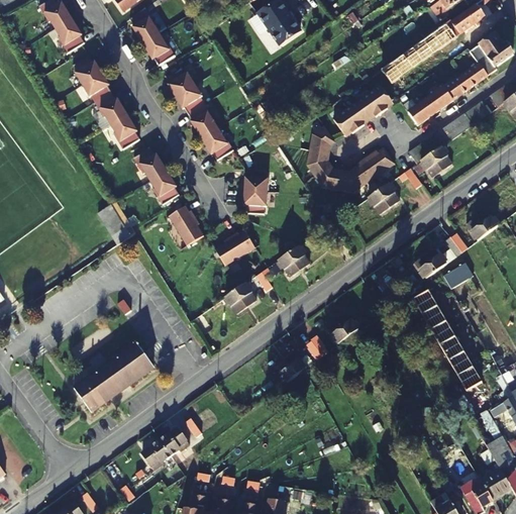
[(60,2),(59,0),(46,0),(39,5),(48,20),(49,19),(55,27),(72,17),(62,0),(60,2)]
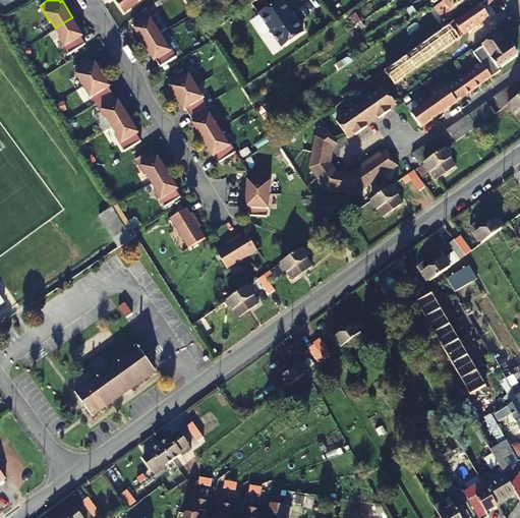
[(114,0),(121,10),(135,0),(114,0)]
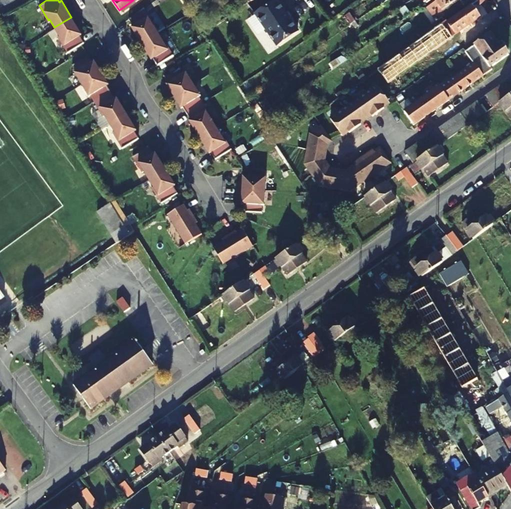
[(276,44),(297,29),(276,0),(272,0),(254,12),(276,44)]
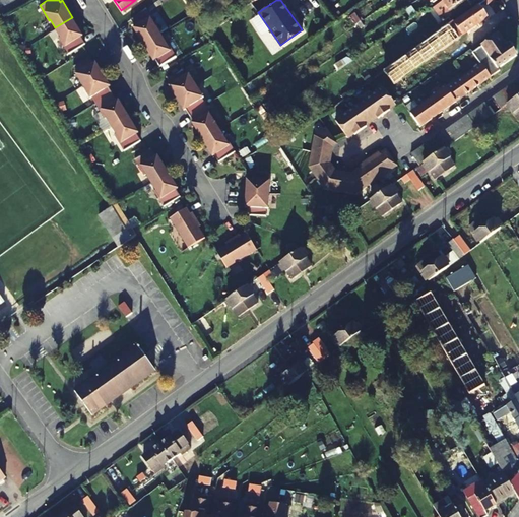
[(470,4),(467,0),(439,0),(432,6),(442,20),(447,16),(449,18),(470,4)]
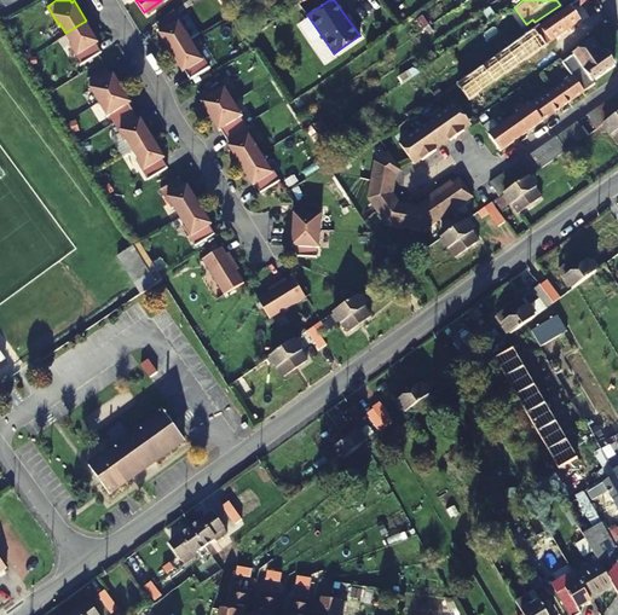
[(532,27),(543,42),(577,18),(569,6),(544,23),(542,21),(532,27)]
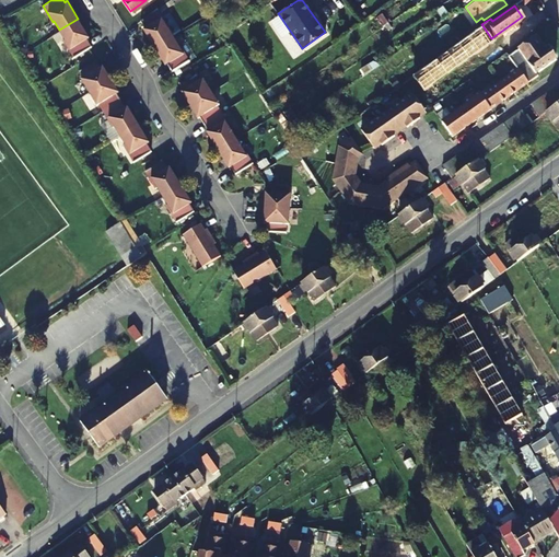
[(166,25),(155,8),(138,20),(143,27),(141,28),(152,46),(171,34),(165,26),(166,25)]
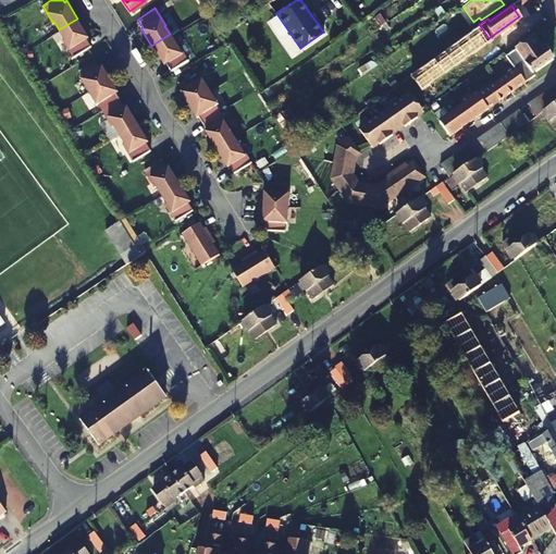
[(385,21),(379,12),(373,15),(380,25),(381,24),(385,21)]
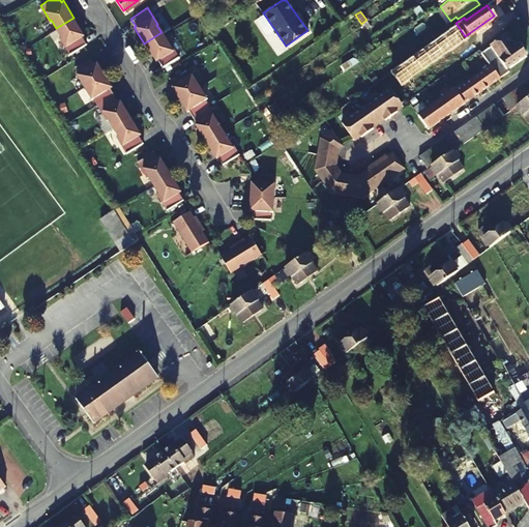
[(84,34),(74,18),(56,28),(61,36),(60,37),(69,53),(82,46),(86,42),(82,35),(84,34)]
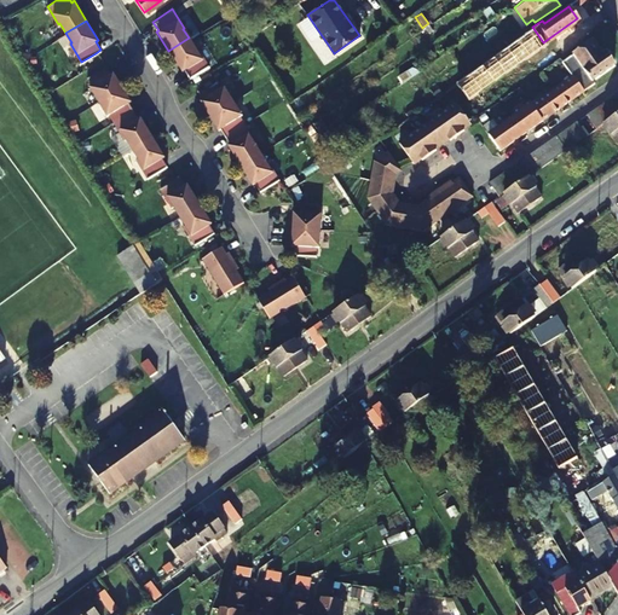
[(456,81),(467,98),(544,44),(543,42),(532,27),(525,33),(508,45),(456,81)]
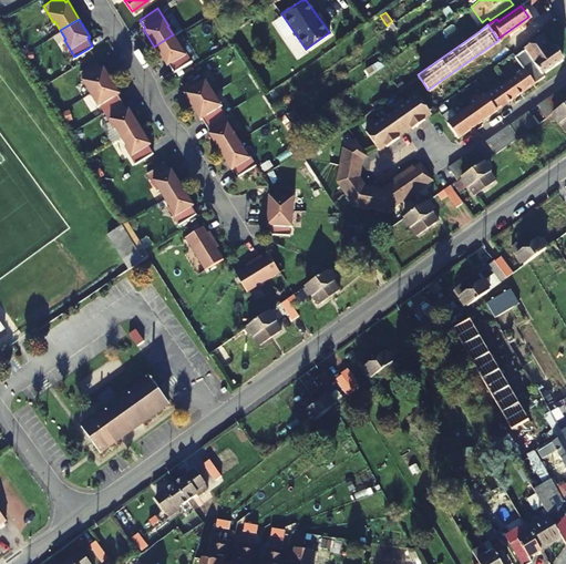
[(481,30),(476,24),(461,36),(465,41),(481,30)]
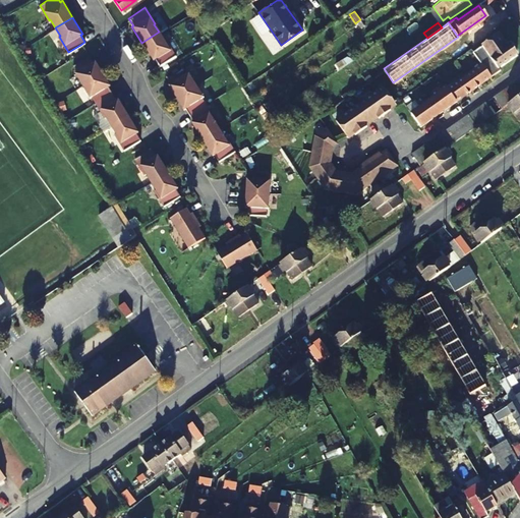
[(164,40),(159,32),(141,43),(153,59),(155,58),(159,65),(161,63),(175,54),(165,39),(164,40)]
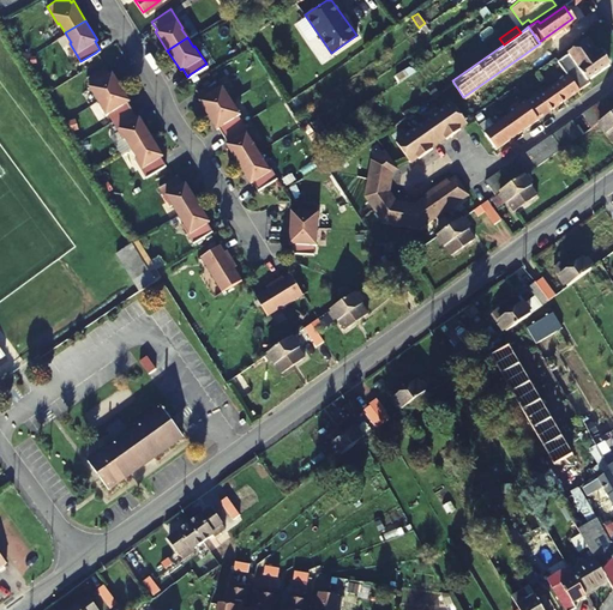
[(526,101),(484,131),(493,146),(588,82),(587,78),(608,64),(602,54),(601,54),(600,50),(596,53),(587,38),(586,40),(581,38),(577,41),(576,46),(556,60),(566,74),(527,103),(526,101)]
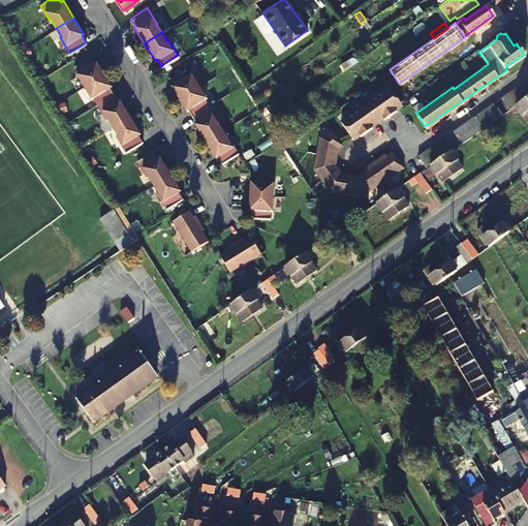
[(94,62),(91,56),(89,57),(74,65),(79,72),(76,73),(84,86),(104,73),(97,61),(94,62)]
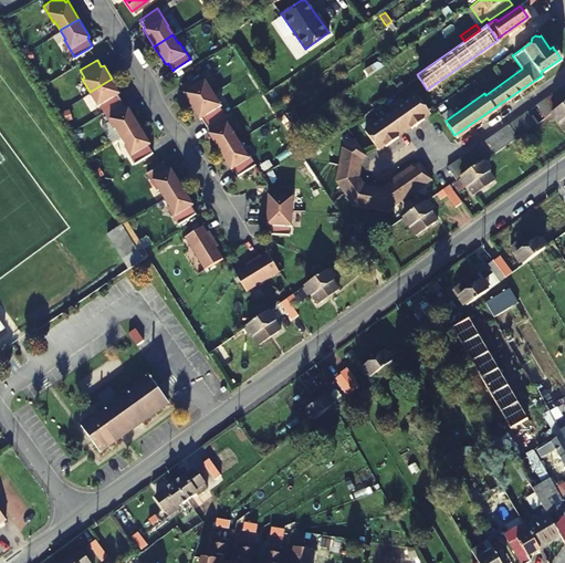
[(190,104),(212,90),(205,76),(202,79),(198,71),(182,81),(180,82),(185,89),(182,91),(190,104)]
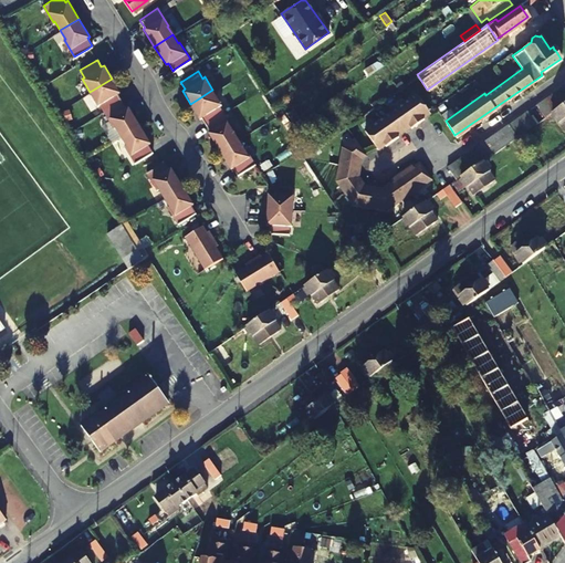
[(119,92),(112,79),(90,92),(98,105),(100,104),(104,111),(122,100),(118,93),(119,92)]
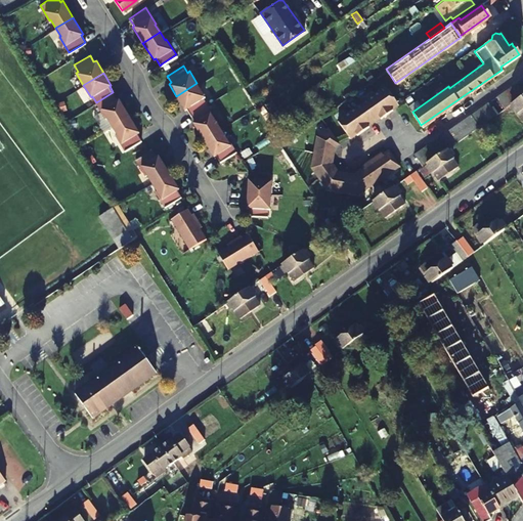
[(522,76),(495,95),(504,107),(510,102),(522,93),(522,76)]
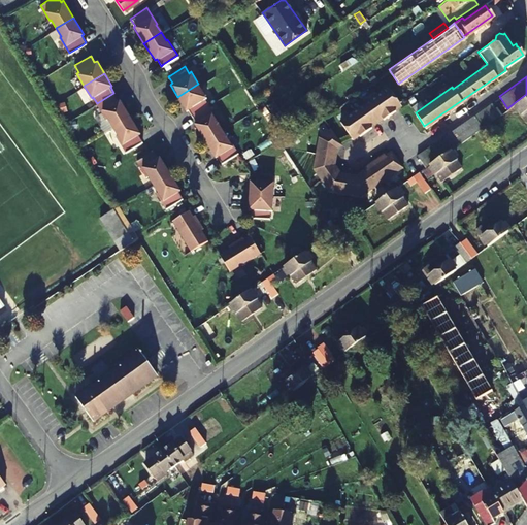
[(205,96),(198,84),(177,97),(186,109),(188,108),(192,115),(195,111),(208,104),(204,97),(205,96)]
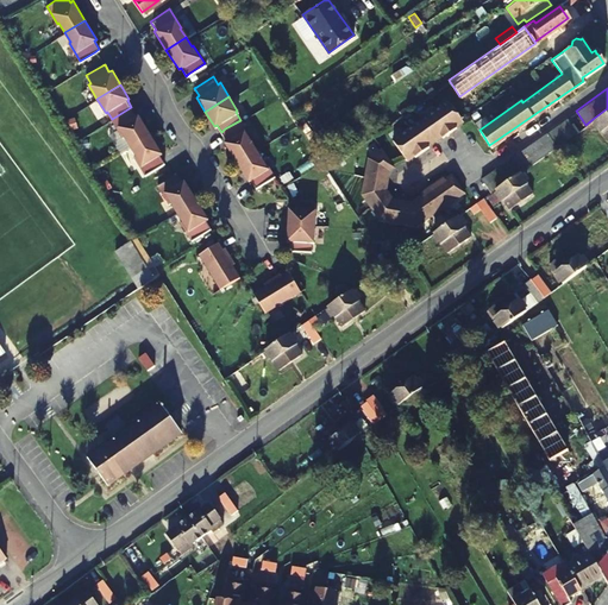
[(447,99),(390,137),(400,151),(456,111),(447,99)]
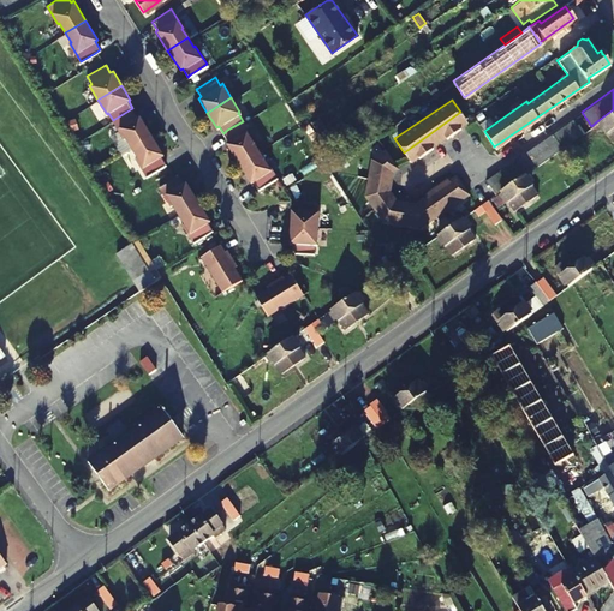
[(499,120),(494,112),(498,109),(493,101),(475,111),(483,129),(499,120)]
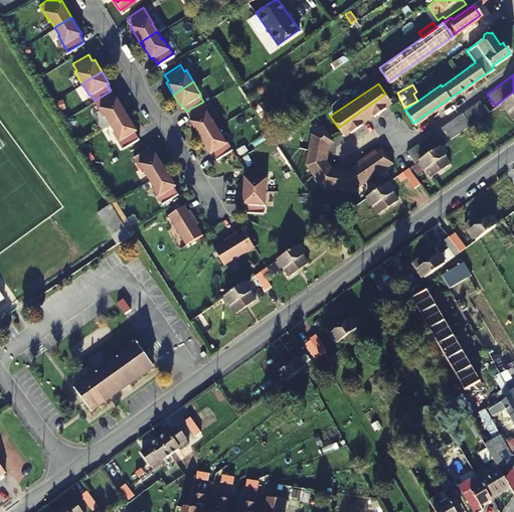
[(116,98),(111,91),(95,101),(104,117),(106,116),(110,123),(127,113),(117,97),(116,98)]
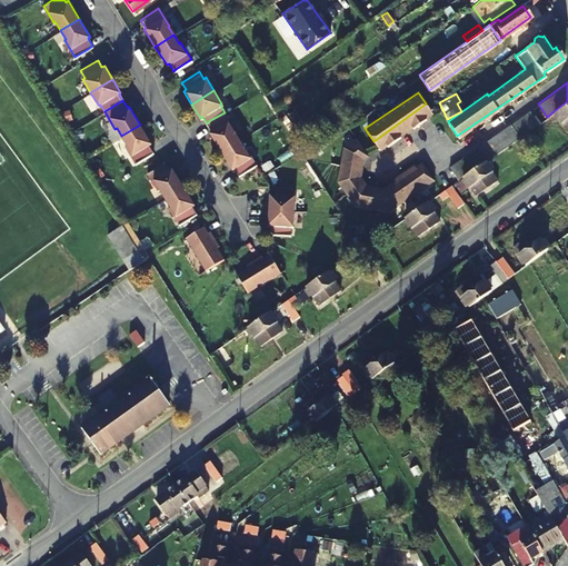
[(567,101),(554,111),(567,130),(567,128),(567,101)]
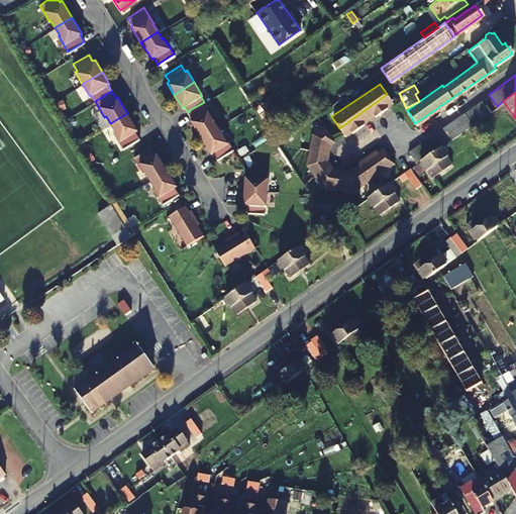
[(374,114),(386,106),(385,105),(391,101),(387,94),(339,128),(343,133),(349,129),(350,130),(363,122),(362,121),(374,113),(374,114)]
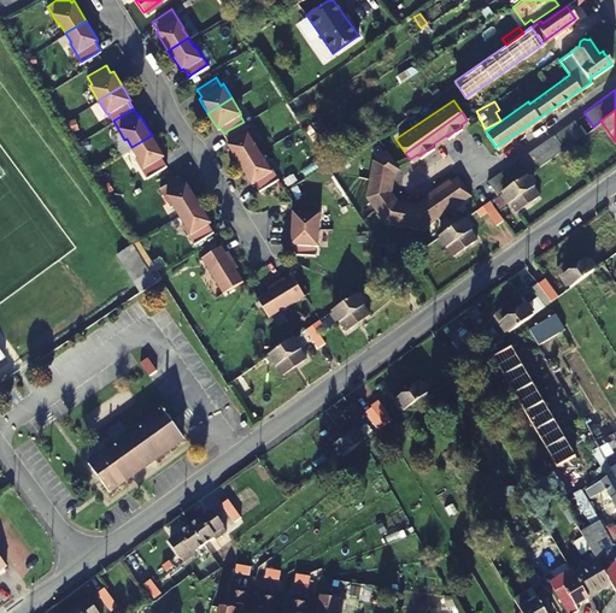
[(573,119),(553,134),(563,147),(584,134),(573,119)]
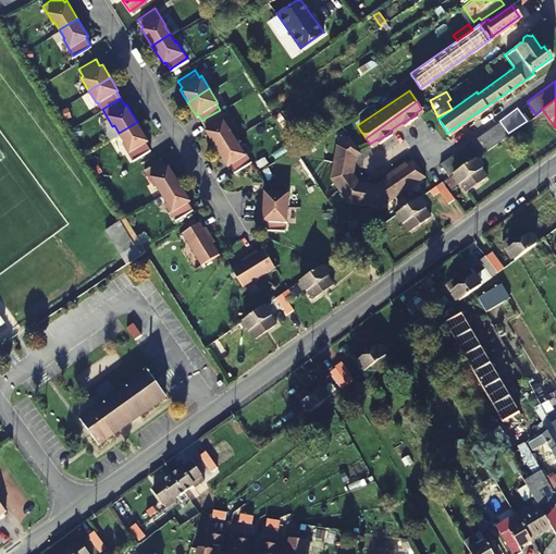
[(230,126),(220,110),(206,118),(202,121),(207,128),(205,130),(215,147),(234,135),(229,127),(230,126)]
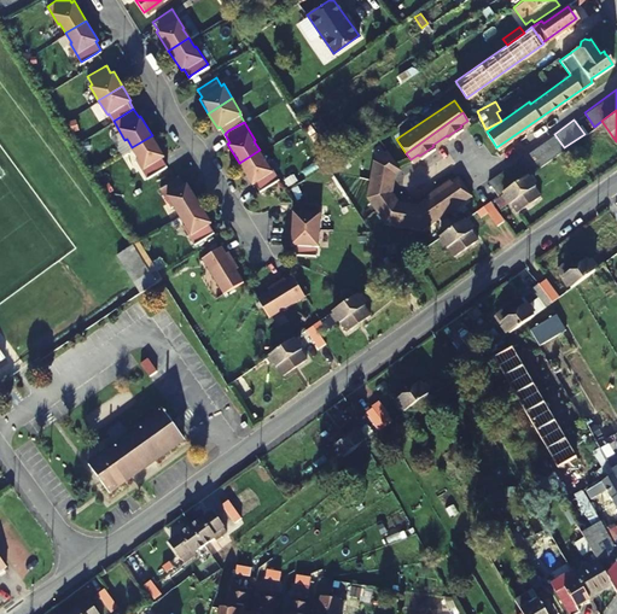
[(554,134),(487,180),(496,193),(564,147),(554,134)]
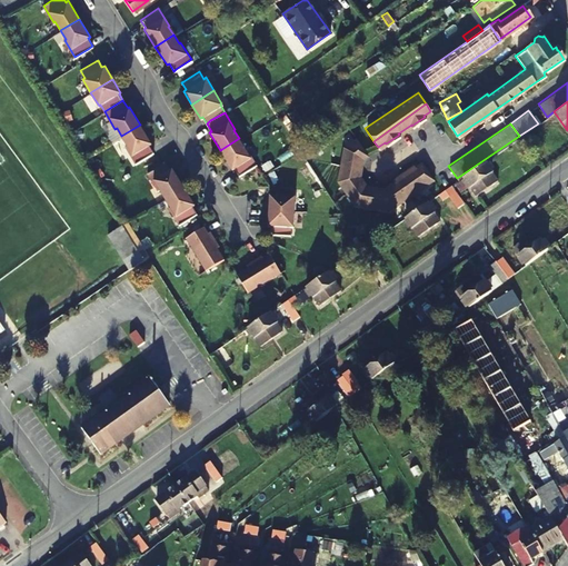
[(151,144),(140,125),(121,136),(127,145),(126,146),(136,164),(150,155),(152,154),(155,152),(149,145),(151,144)]
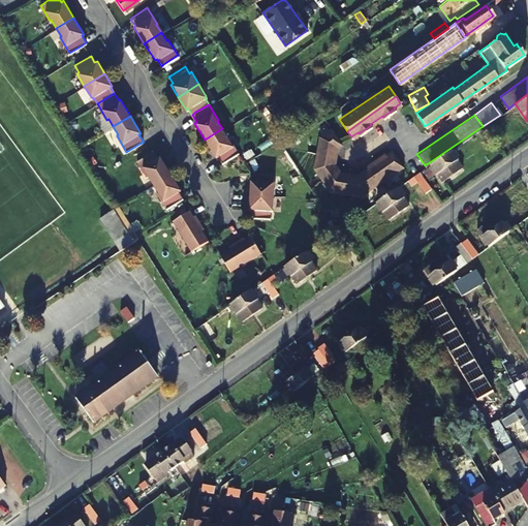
[(483,126),(487,131),(492,127),(488,123),(483,126)]
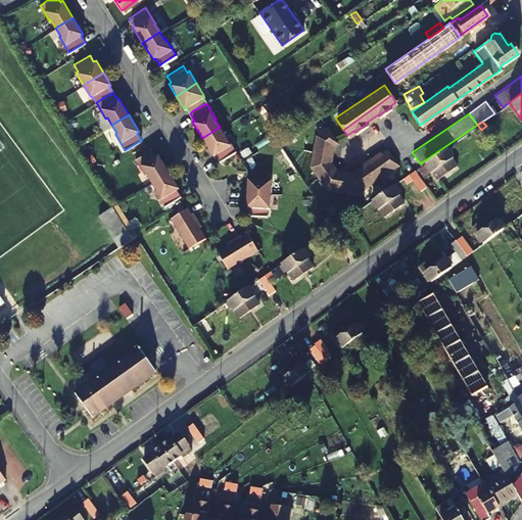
[(225,135),(220,127),(202,138),(212,154),(215,153),(220,160),(236,150),(226,134),(225,135)]
